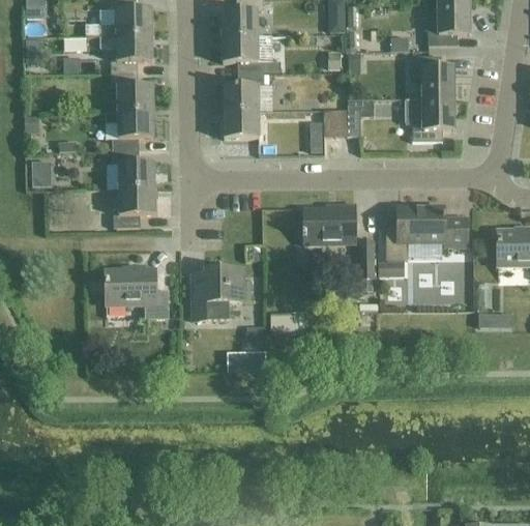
[(26,0),(27,18),(42,18),(41,0),(26,0)]
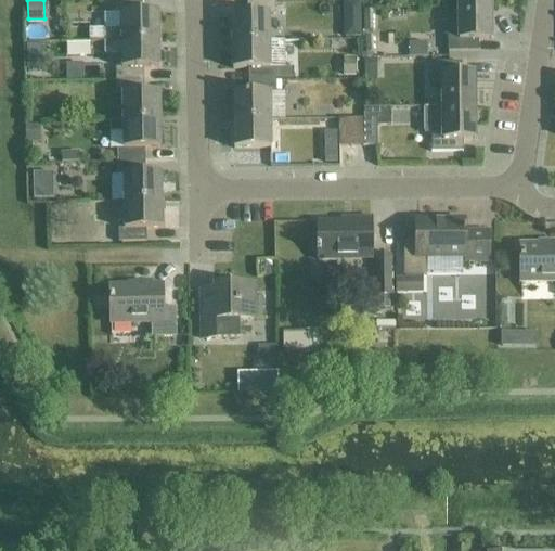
[(105,39),(159,38),(158,10),(143,11),(143,0),(116,0),(116,11),(105,11),(105,39)]
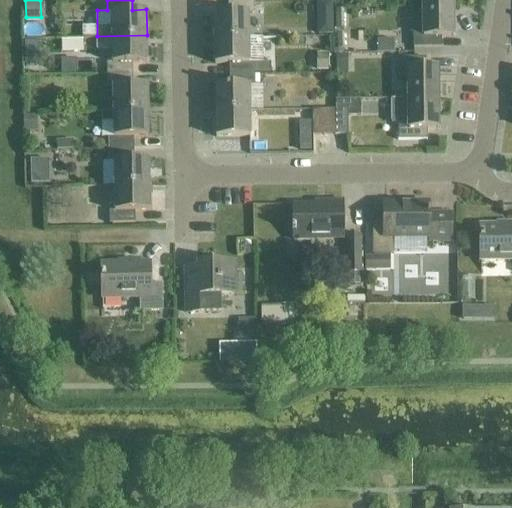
[(228,0),(229,11),(214,12),(214,36),(249,36),(249,11),(254,11),(254,0),(228,0)]
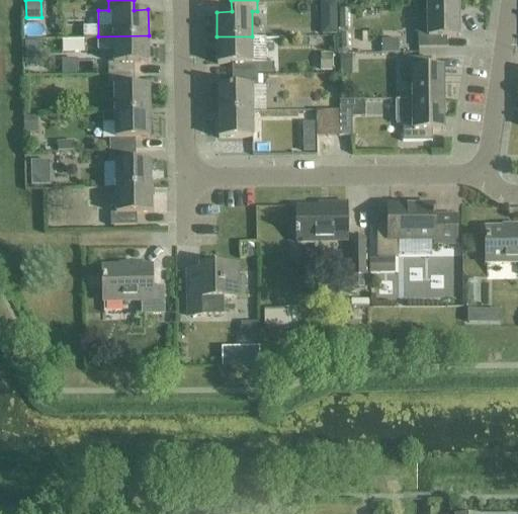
[(323,31),(339,30),(339,26),(338,6),(338,0),(322,0),(323,31)]
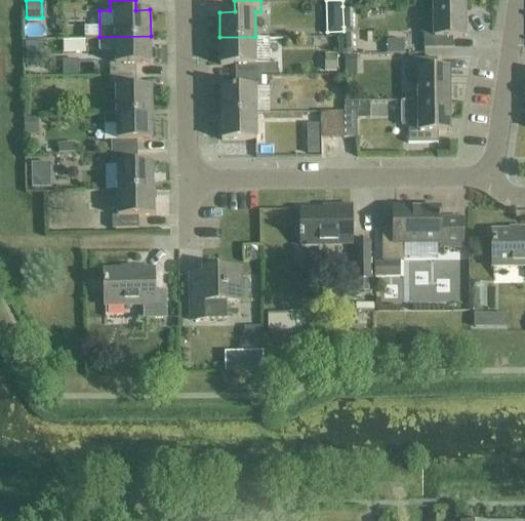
[(467,3),(435,3),(435,28),(426,28),(426,45),(453,45),(453,34),(467,34),(467,3)]
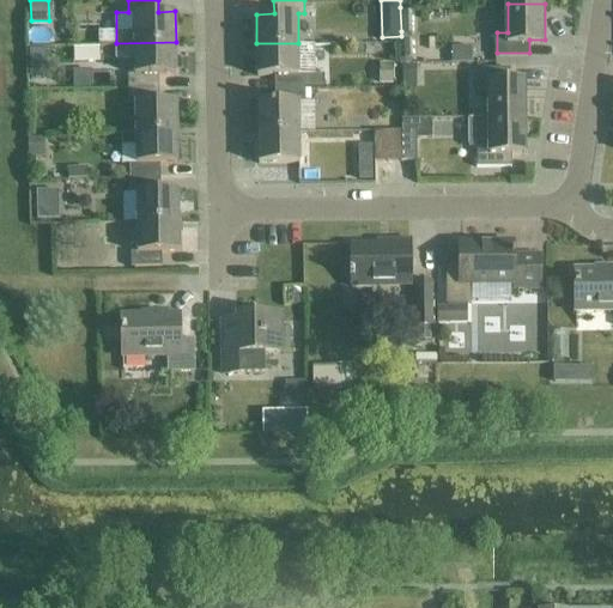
[(477,25),(490,28),(495,8),(481,5),(477,25)]
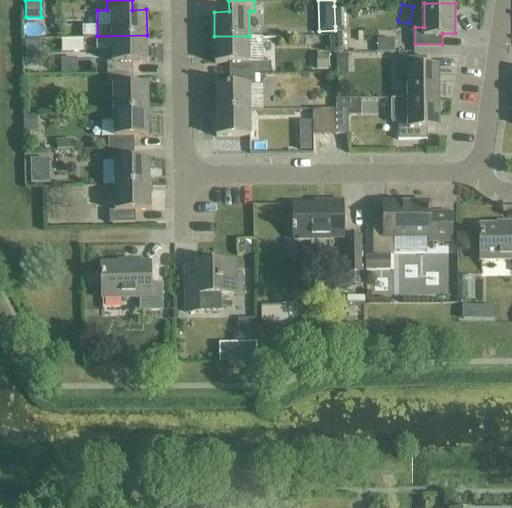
[(345,6),(334,6),(335,26),(345,25),(345,6)]
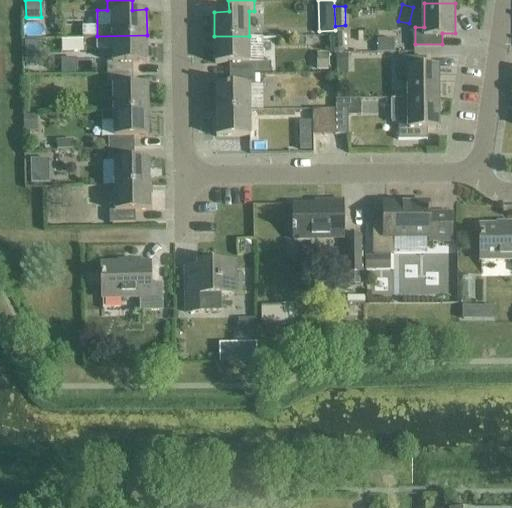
[(344,30),(335,30),(335,46),(344,46),(344,30)]
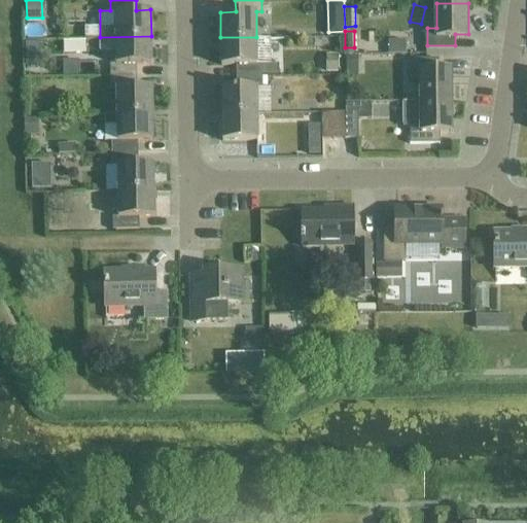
[(56,34),(55,48),(77,50),(78,35),(56,34)]
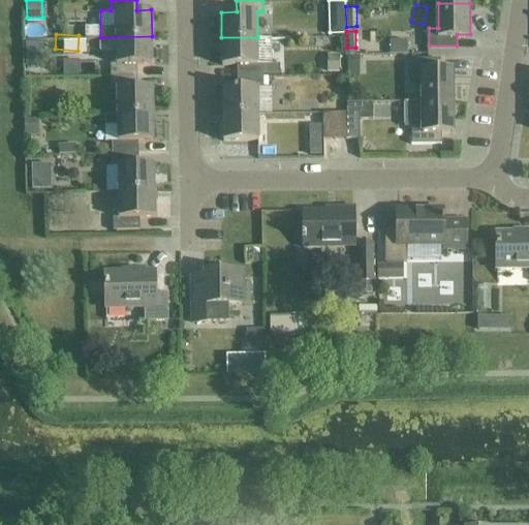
[(152,36),(100,37),(101,49),(117,49),(118,62),(112,62),(112,74),(137,74),(137,62),(152,62),(152,36)]
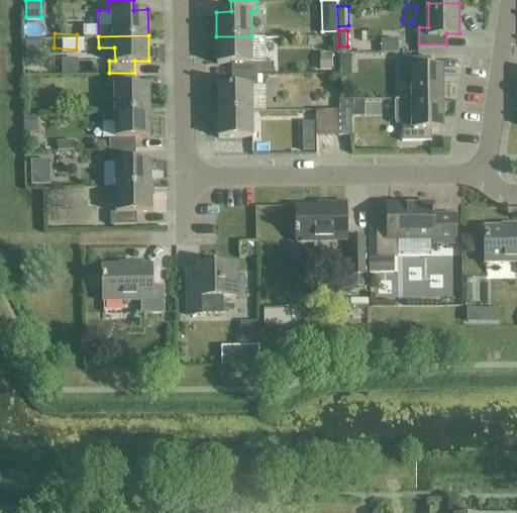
[(251,36),(216,36),(217,63),(231,62),(231,74),(257,73),(257,71),(275,70),(274,62),(257,62),(251,62),(251,36)]
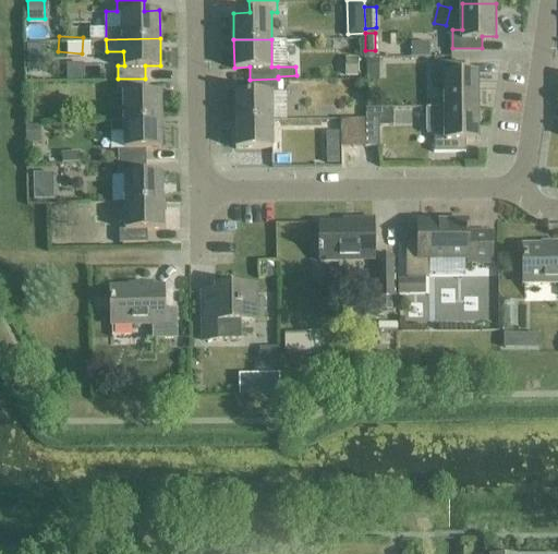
[(431,40),(412,40),(412,55),(431,55),(431,40)]
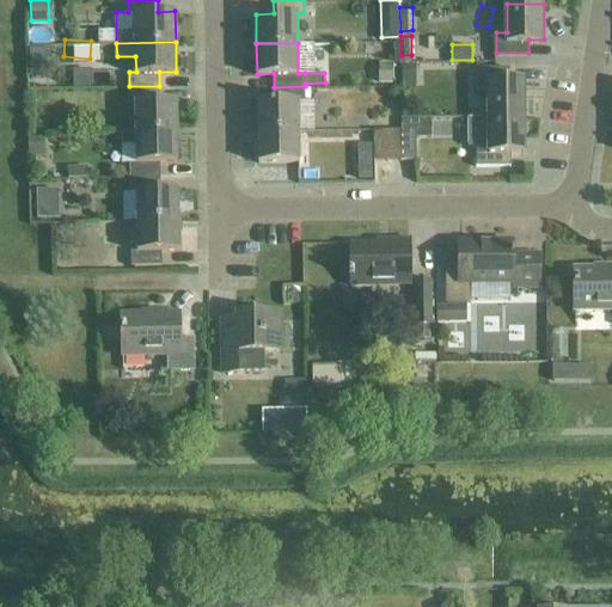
[(380,61),(380,80),(393,80),(393,61),(380,61)]
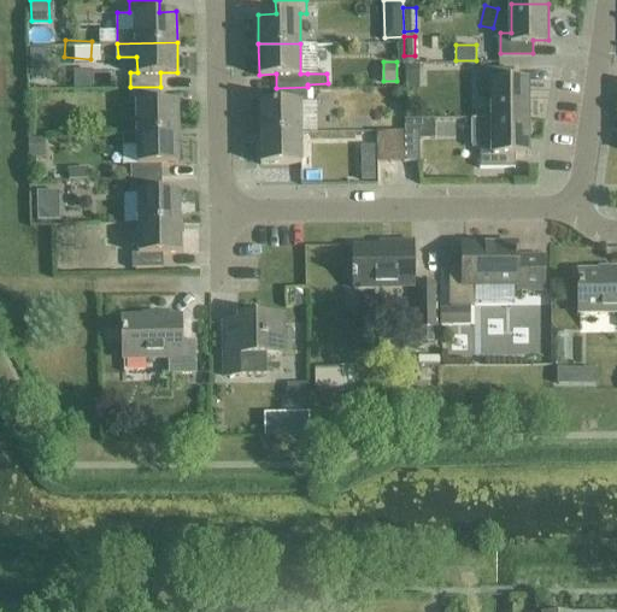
[(421,82),(419,63),(407,64),(407,82),(421,82)]
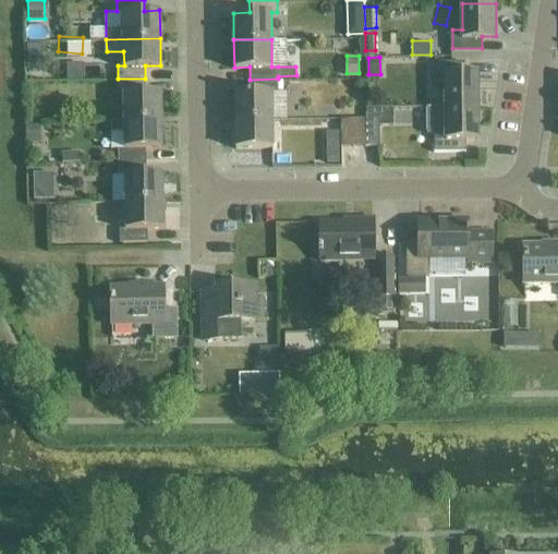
[(445,105),(478,104),(478,71),(465,71),(464,59),(434,60),(434,80),(445,80),(445,105)]
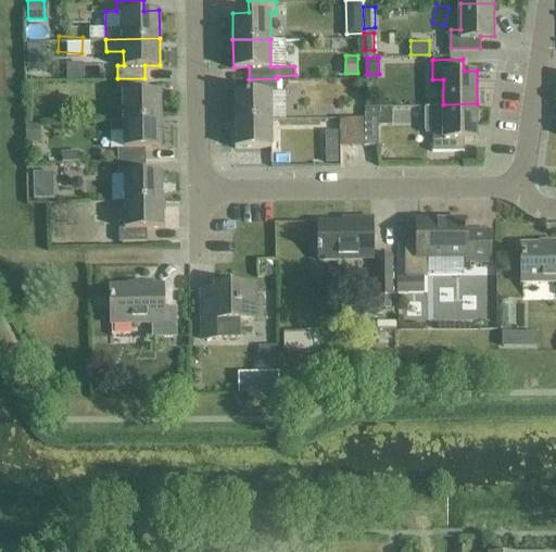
[(81,61),(66,61),(66,78),(83,78),(81,61)]
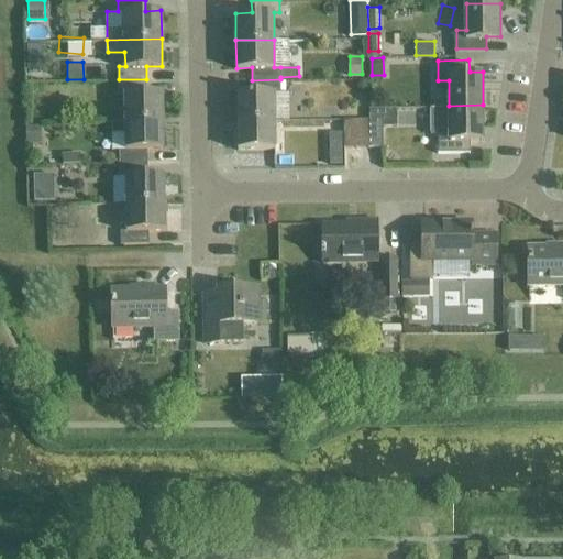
[(146,92),(146,79),(119,79),(119,92),(125,92),(125,120),(163,120),(162,92),(146,92)]
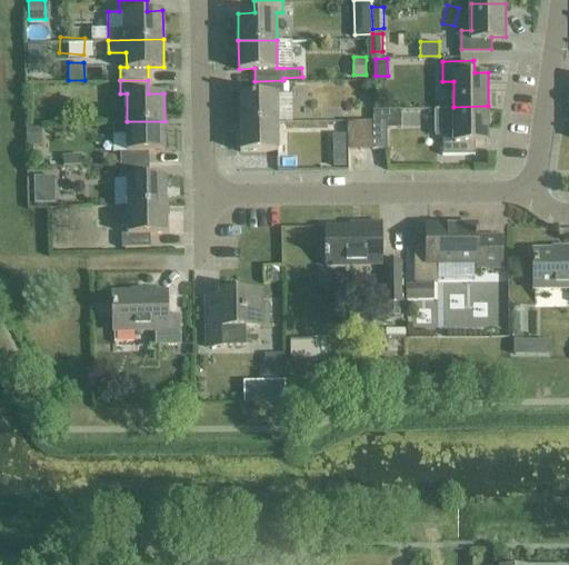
[(255,93),(239,93),(239,121),(278,120),(277,93),(283,93),(283,80),(255,81),(255,93)]
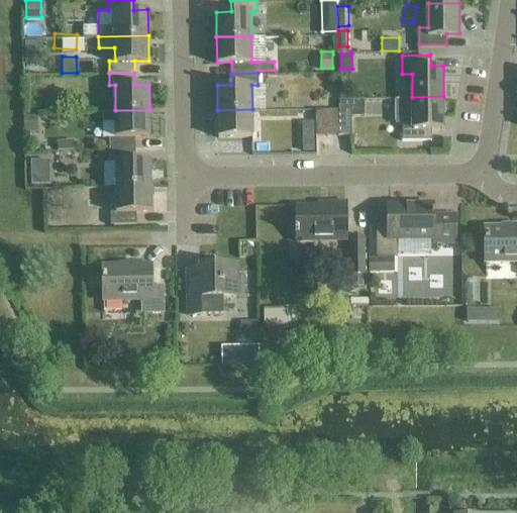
[(378,118),(389,118),(389,96),(377,96),(378,118)]
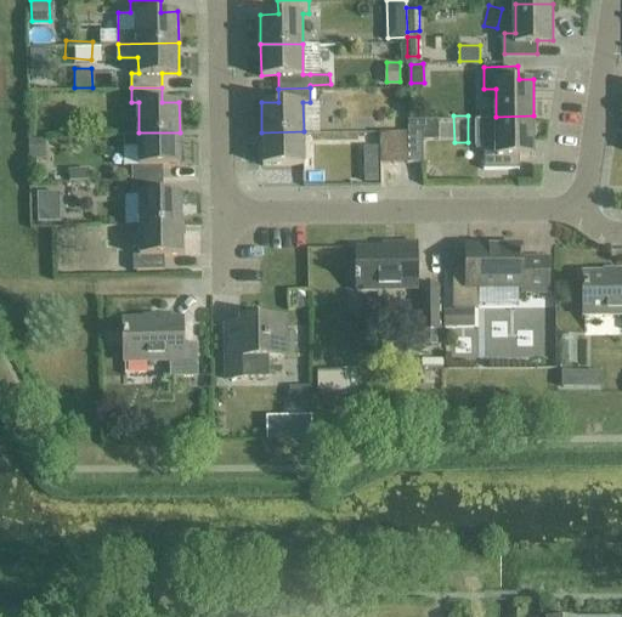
[(496,117),(475,117),(475,146),(485,146),(485,167),(519,167),(519,153),(533,153),(533,115),(496,117)]
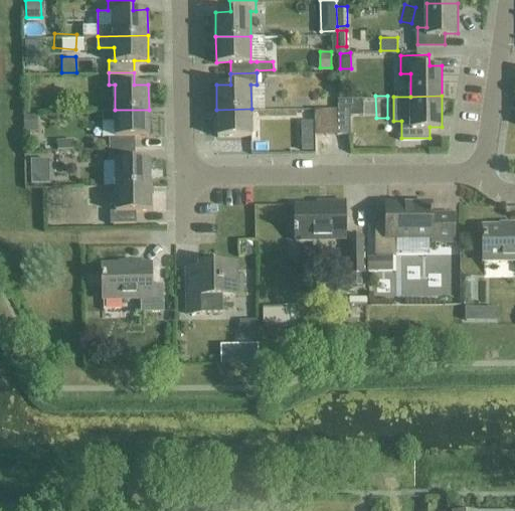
[(353,114),(372,113),(372,97),(353,97),(353,114)]
